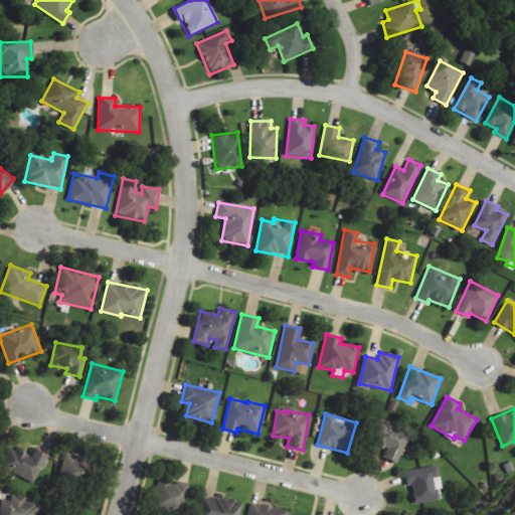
[(409,434),(380,420),(370,443),(386,450),(382,458),(396,464),(409,434)]
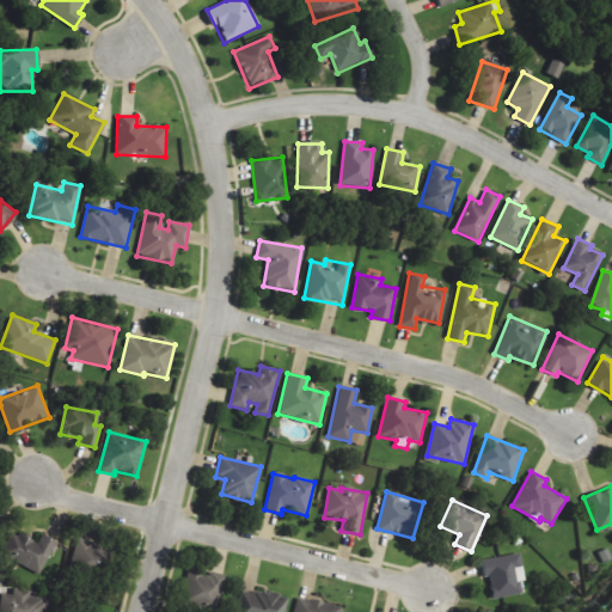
[(41,534),(36,543),(13,531),(0,554),(38,574),(56,542),(41,534)]
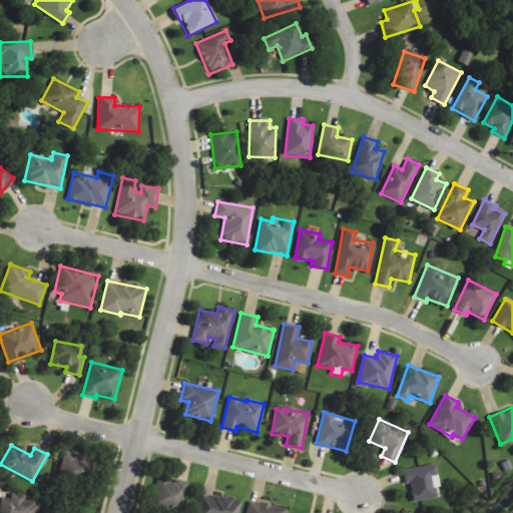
[(88,481),(93,458),(64,452),(59,475),(88,481)]
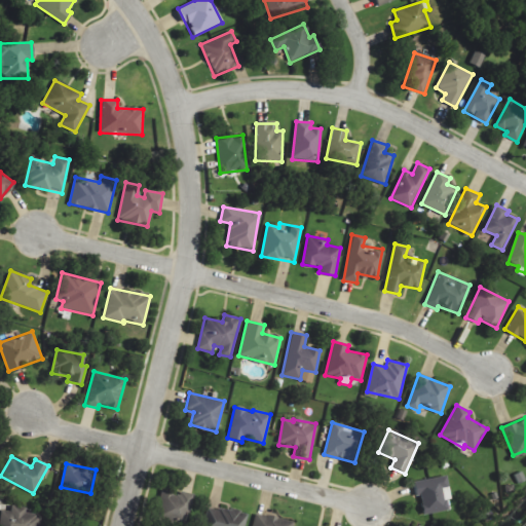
[(412,481),(414,496),(420,495),(422,515),(451,510),(446,476),(412,481)]
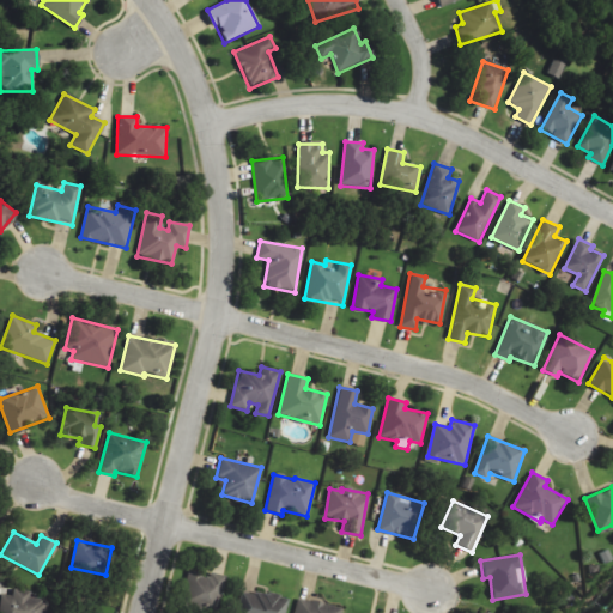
[(225,576),(207,571),(206,575),(189,570),(180,605),(199,610),(201,604),(218,607),(225,576)]
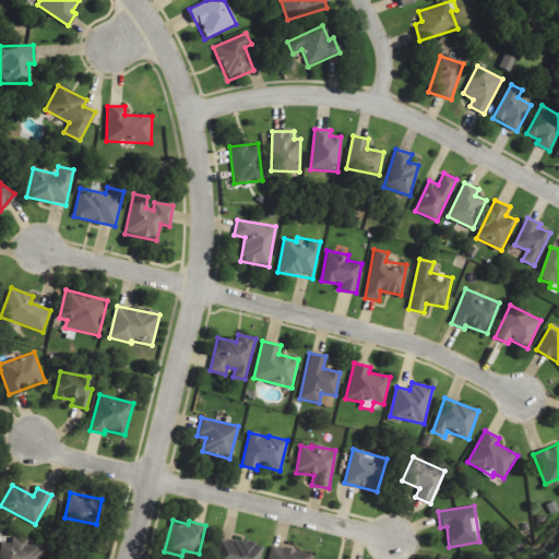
[(39,558),(43,547),(27,544),(27,540),(11,537),(10,543),(3,542),(0,558),(39,558)]
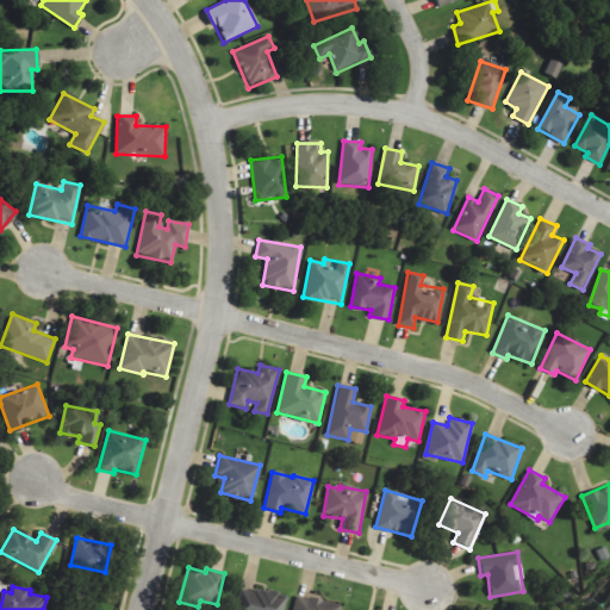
[(236,609),(282,609),(286,596),(242,586),(236,609)]
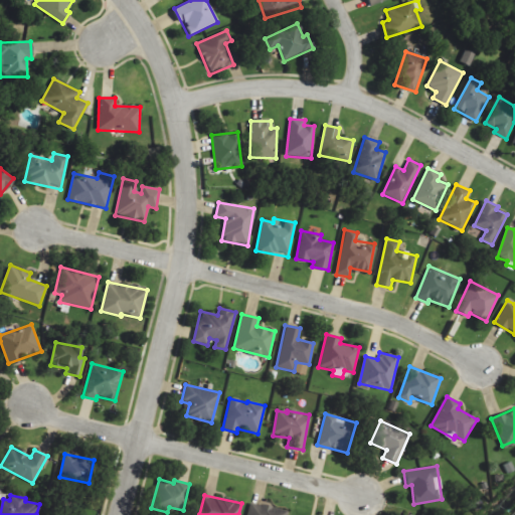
All buildings are outlined.
